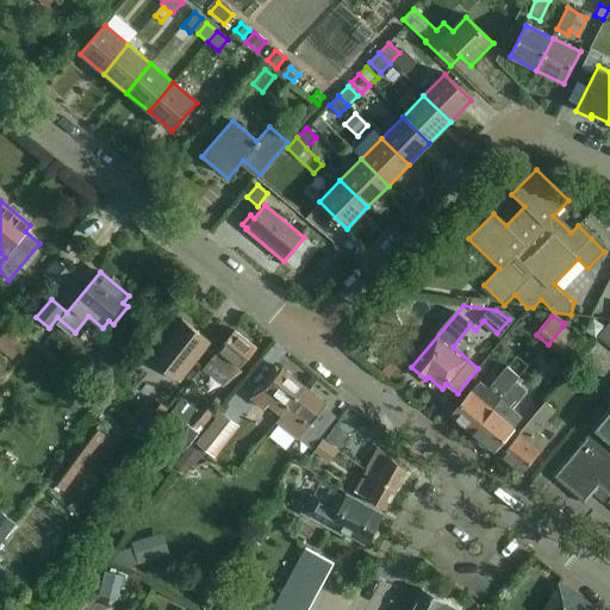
[(179,381),(210,342),(181,319),(150,359),(179,381)]
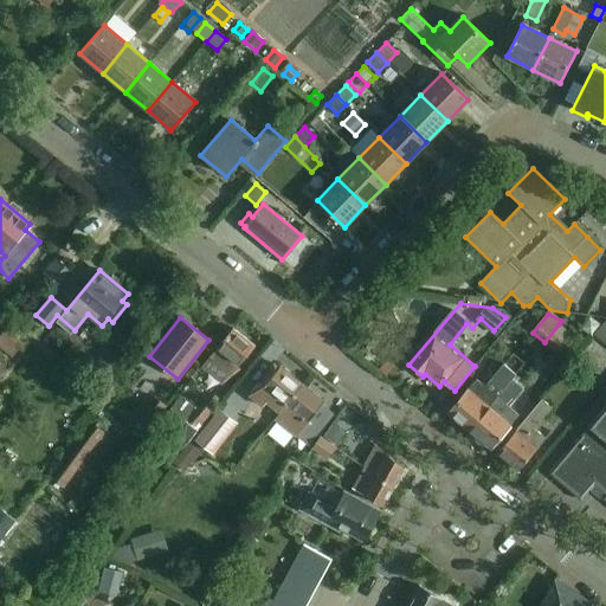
[(605,345),(605,322),(594,335),(605,345)]
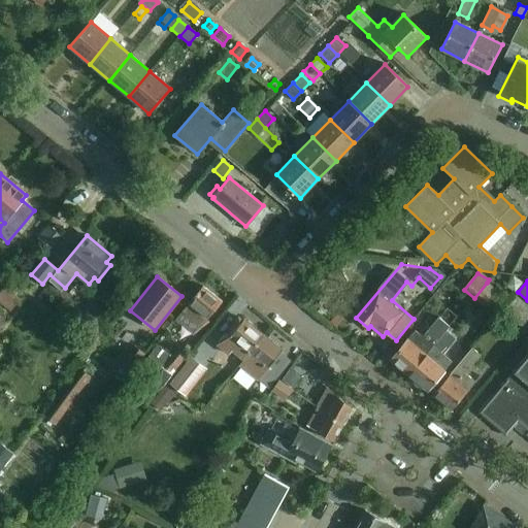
[(487,283),(474,298),(484,306),(496,291),(487,283)]
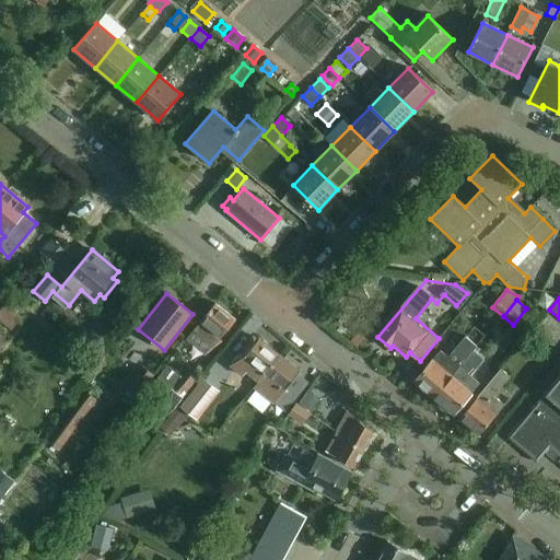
[(6,304),(0,312),(0,321),(11,330),(22,317),(6,304)]
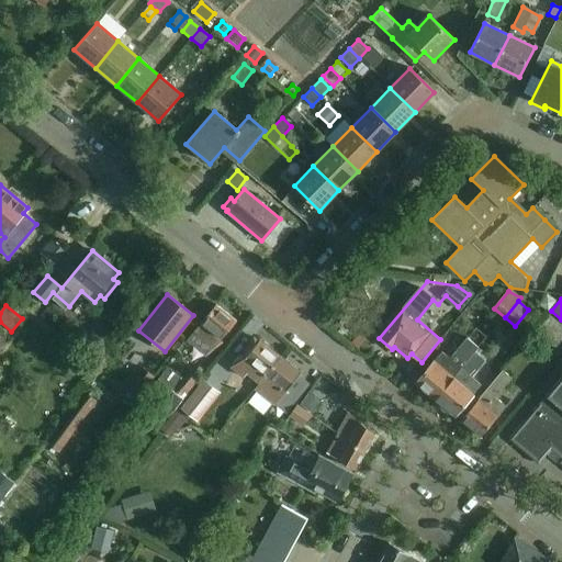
[(215,348),(237,322),(216,305),(187,341),(191,345),(192,345),(206,356),(214,347),(215,348)]
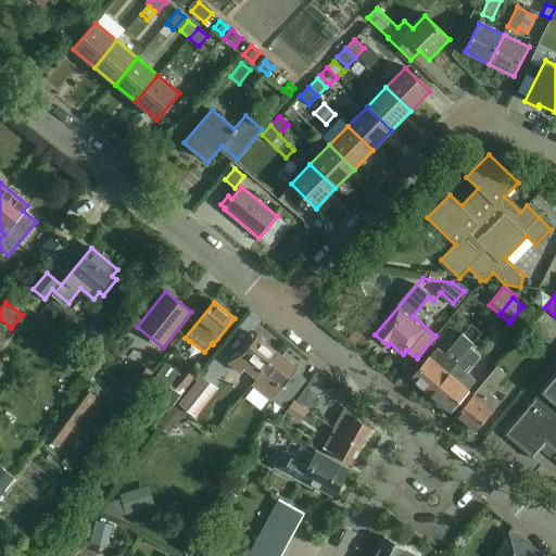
[(533,305),(515,326),(522,332),(540,311),(533,305)]
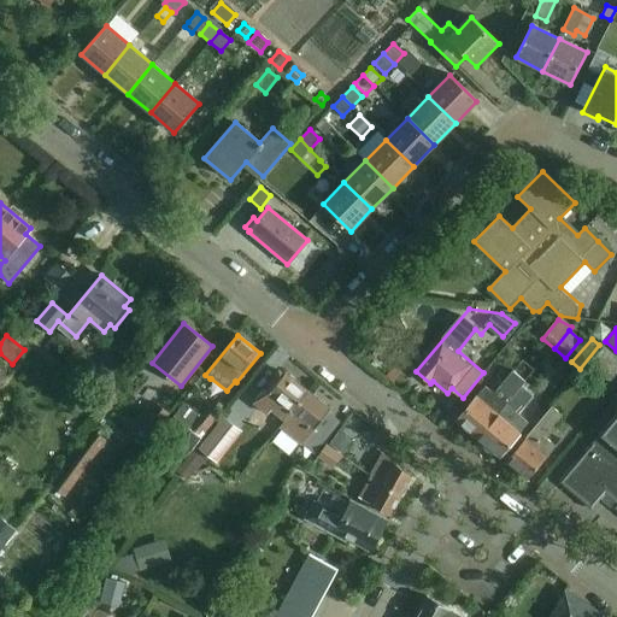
[(116,371),(101,358),(95,365),(104,374),(97,382),(103,387),(116,371)]
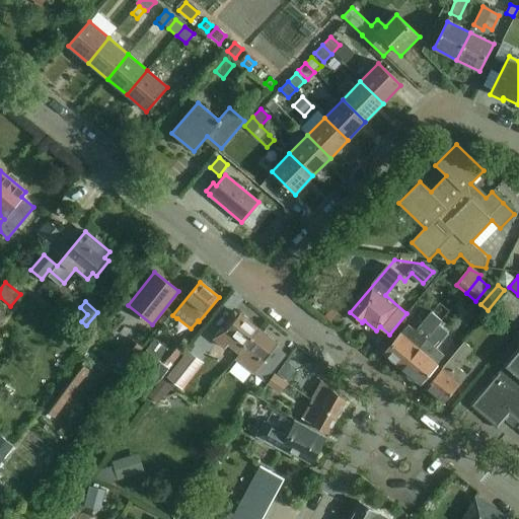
[(311,302),(307,307),(317,315),(321,310),(311,302)]
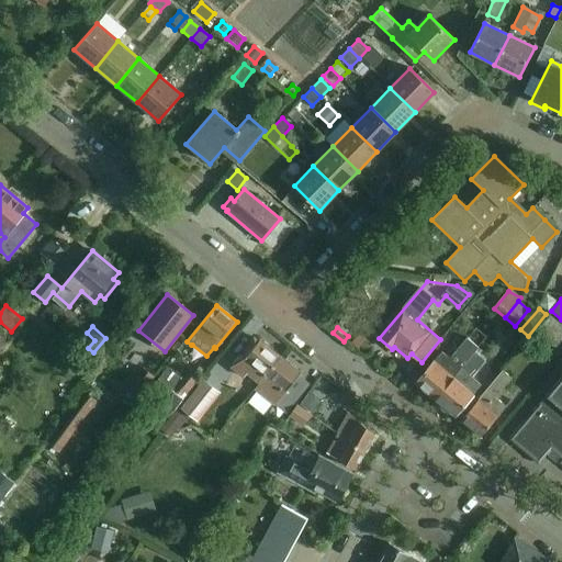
[(259,383),(280,357),(259,340),(258,341),(254,338),(229,368),(243,378),(247,373),(259,383)]
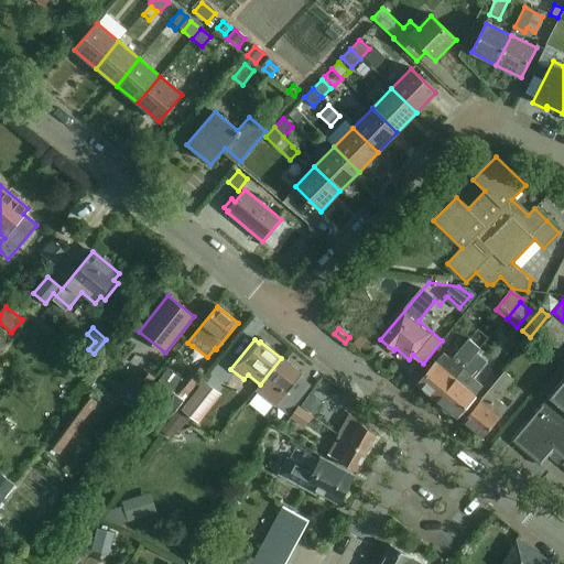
[(436,401),(474,357),(480,349),(468,339),(451,360),(443,354),(416,384),(436,401)]
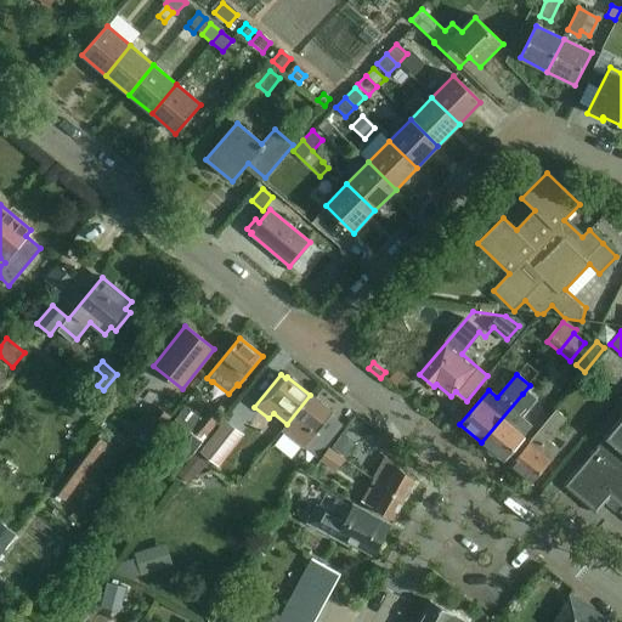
[(522,394),(481,442),(503,462),(532,427),(521,417),(533,402),(522,394)]
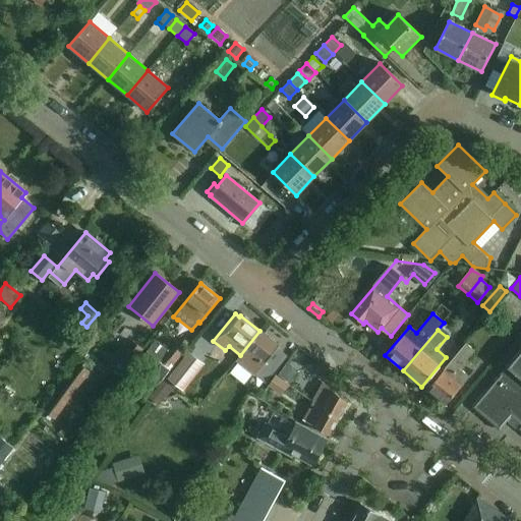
[(259,331),(240,355),(236,360),(254,375),(279,346),(259,331)]
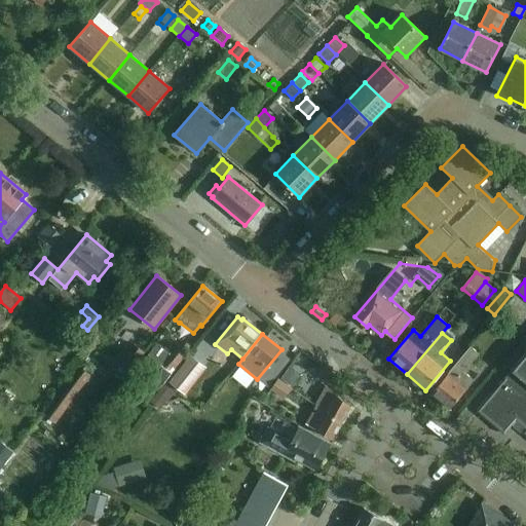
[(117,363),(127,372),(143,352),(133,344),(117,363)]
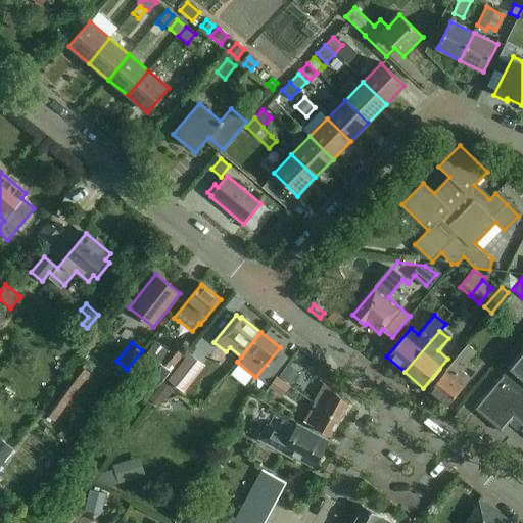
[(155,342),(146,353),(159,363),(168,351),(155,342)]
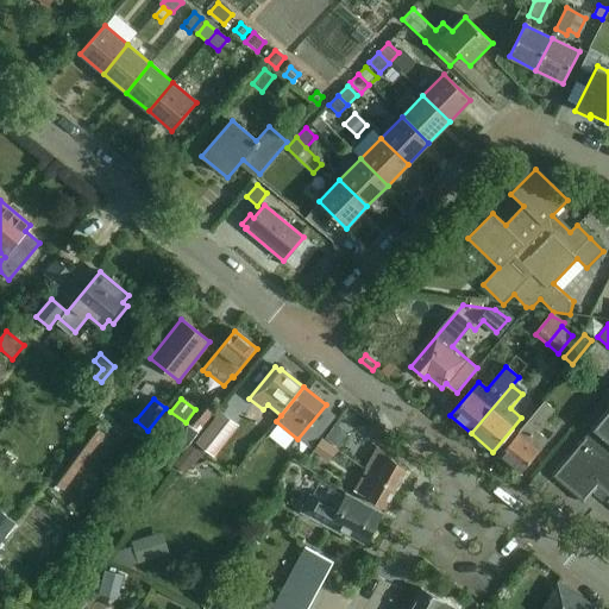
[(544,401),(498,456),(520,475),(548,440),(537,431),(554,410),(544,401)]
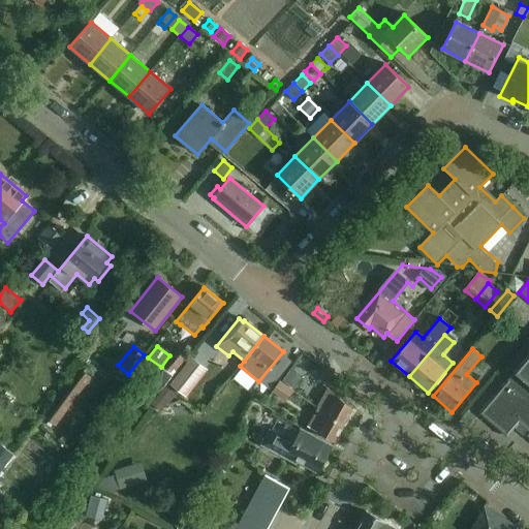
[(528,354),(514,373),(516,374),(509,381),(508,380),(479,414),(507,437),(522,419),(528,425),(528,431),(526,436),(528,438),(528,354)]
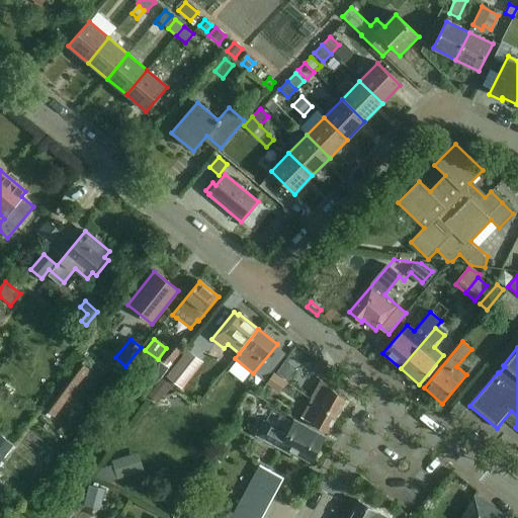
[(187,350),(167,376),(182,390),(203,363),(187,350)]
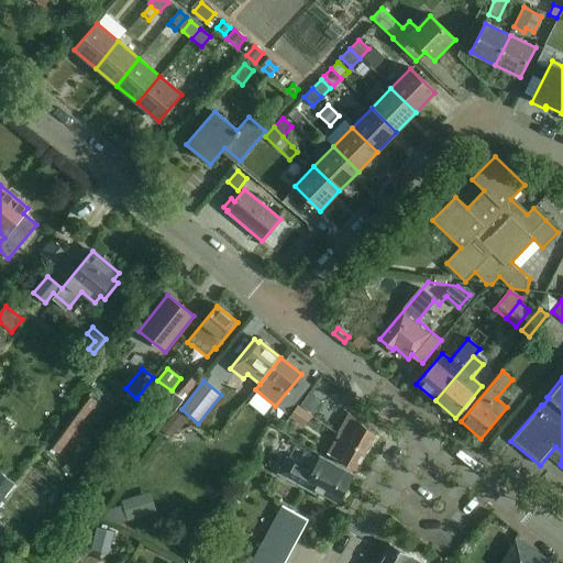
[(297,406),(310,415),(312,411),(308,408),(312,403),(315,405),(324,392),(315,385),(306,398),(305,397),(297,406)]
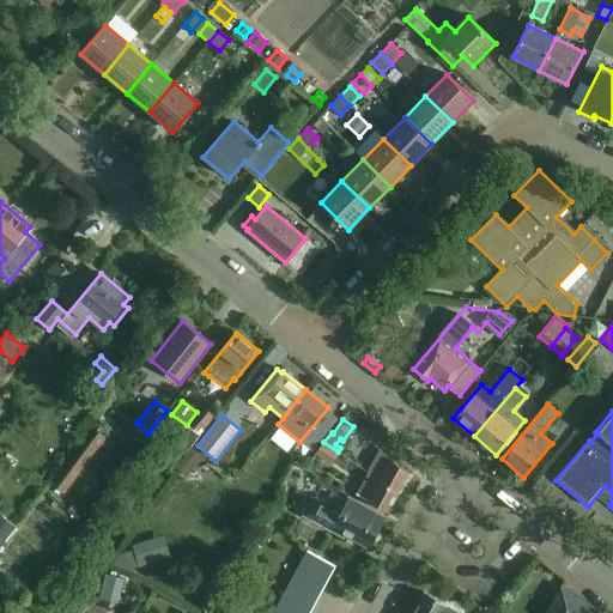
[(96,431),(52,491),(61,498),(105,438),(96,431)]
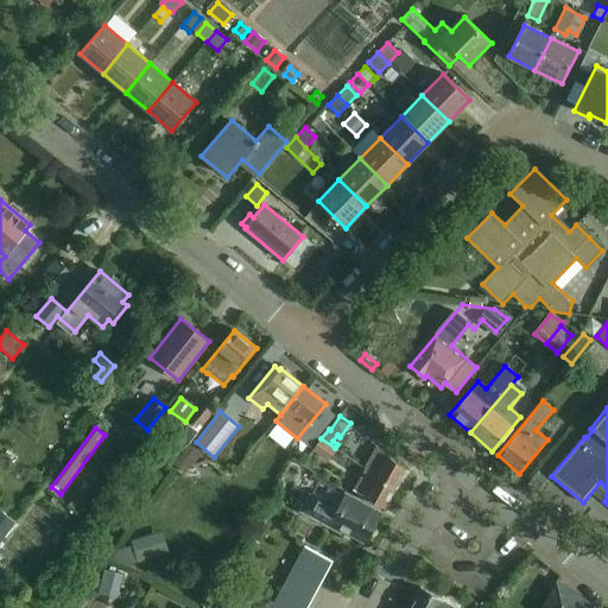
[(336,449),(335,448),(321,438),(312,450),(329,461),(336,449)]
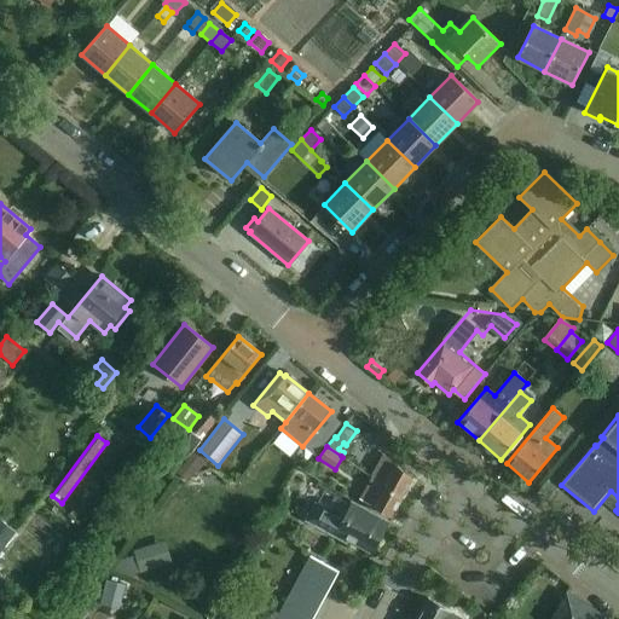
[(206,462),(194,453),(186,463),(198,473),(206,462)]
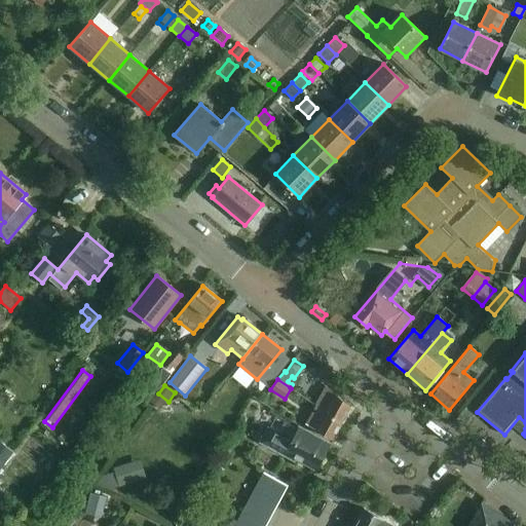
[(315,406),(342,423),(351,406),(326,386),(315,406)]
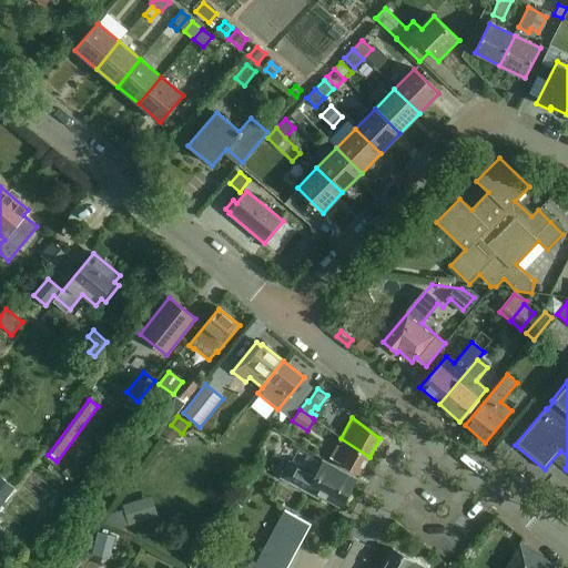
[(359,475),(369,457),(341,438),(330,458),(359,475)]
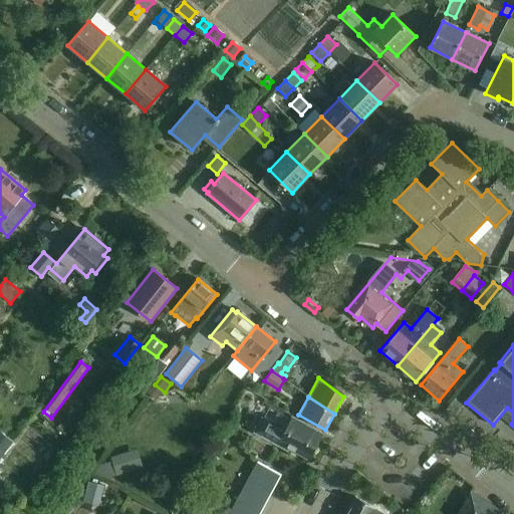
[(310,458),(322,436),(291,419),(284,431),(262,419),(254,433),(287,450),(289,447),(310,458)]
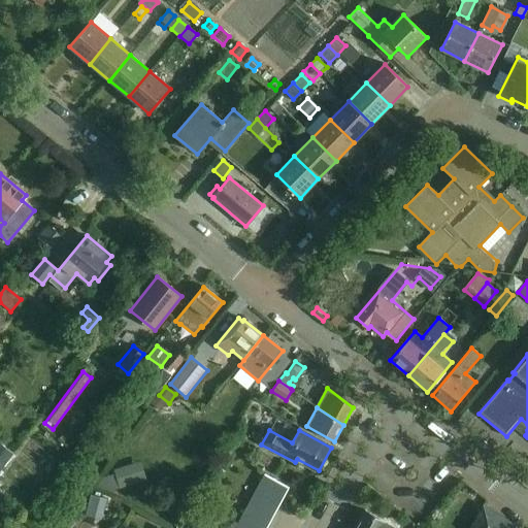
[(0,471),(13,454),(0,444),(0,471)]
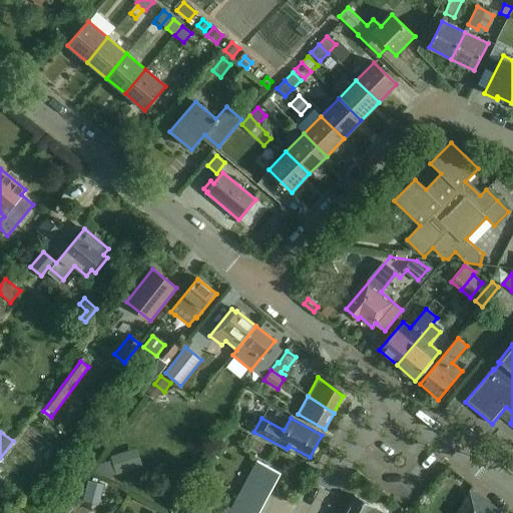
[(134,469),(129,451),(110,457),(111,461),(98,464),(94,472),(105,478),(134,469)]
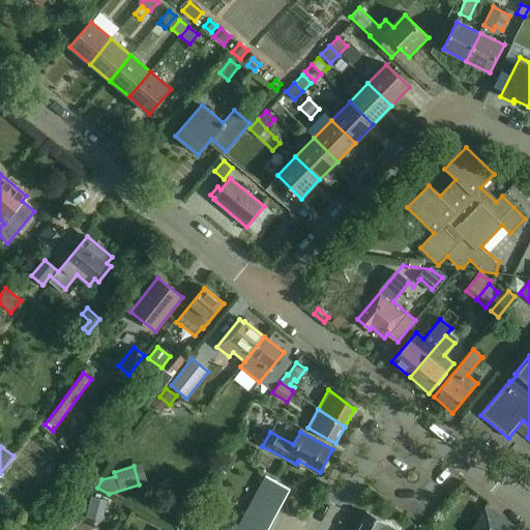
[(252,502),(275,516),(290,489),(266,476),(252,502)]
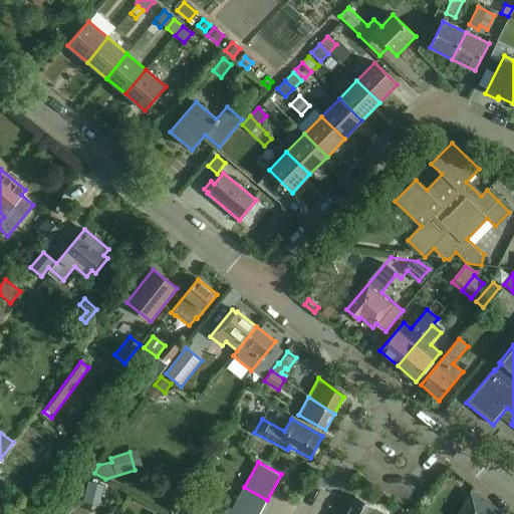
[(101,498),(104,486),(90,482),(87,494),(101,498)]
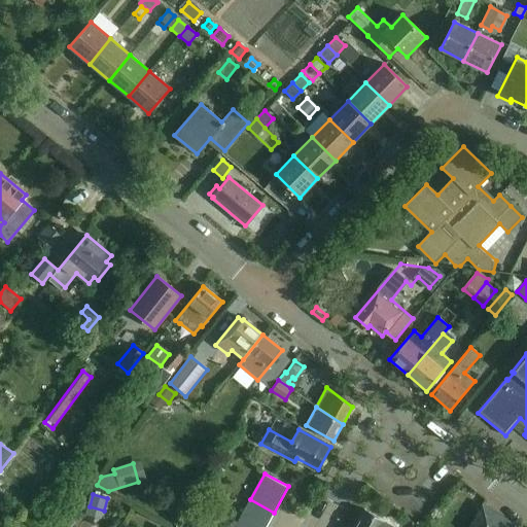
[(213,496),(203,515),(215,522),(225,503),(213,496)]
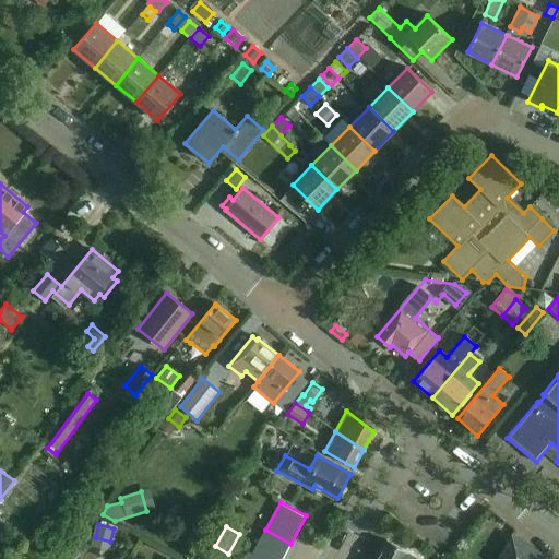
[(282,558),(290,544),(265,530),(251,556),(249,558),(282,558)]
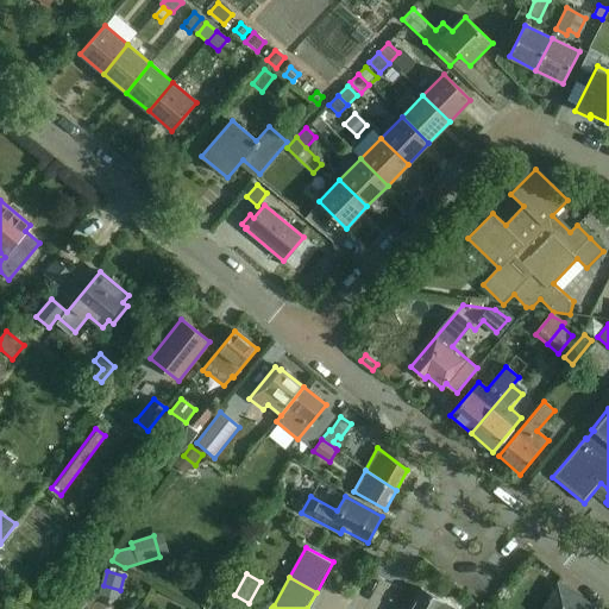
[(595,608),(596,607),(558,584),(541,608),(595,608)]
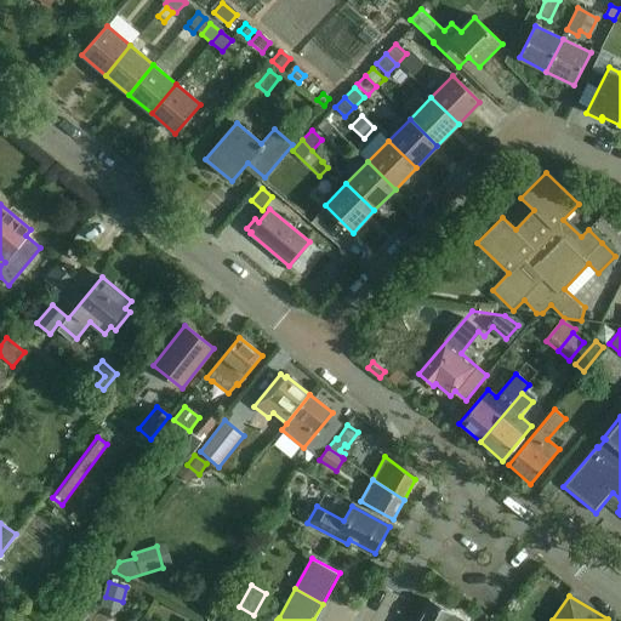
[(465,620),(428,600),(416,620),(465,620)]
